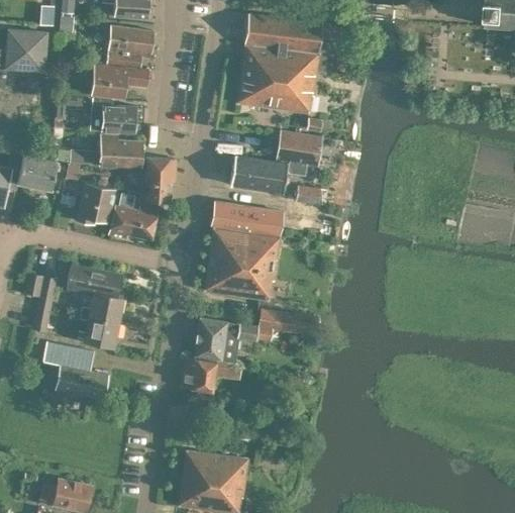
[(45,0),(44,13),(60,14),(60,0),(45,0)]
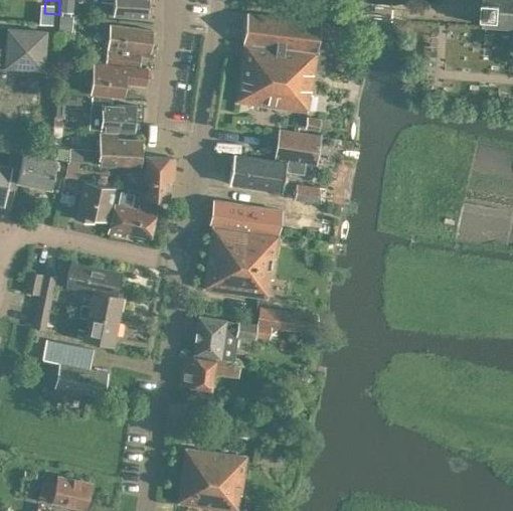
[(114,16),(148,18),(148,0),(103,0),(103,2),(115,2),(114,16)]
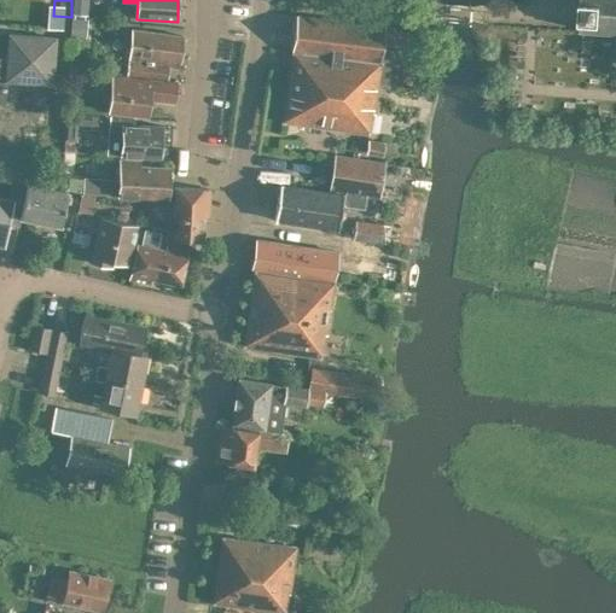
[(615,0),(585,0),(583,31),(615,33),(615,0)]
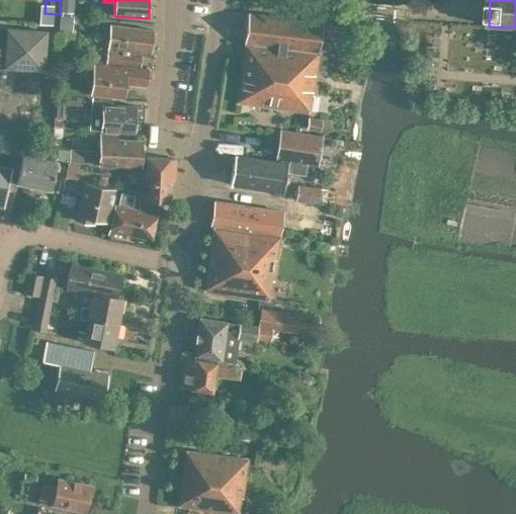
[(316,72),(317,73),(325,74),(331,26),(249,15),(245,46),(318,56),(316,72)]
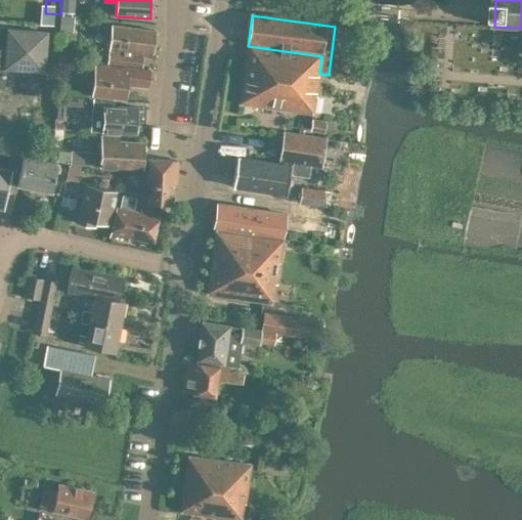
[(110,66),(143,69),(144,56),(151,57),(155,31),(114,26),(110,66)]
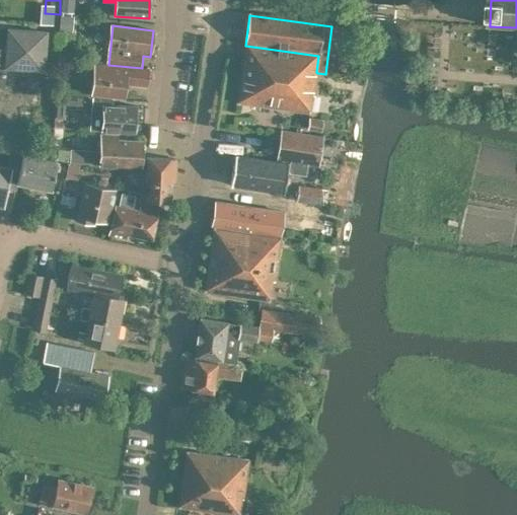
[(0,86),(4,86),(5,69),(44,72),(47,33),(8,30),(6,51),(0,50),(0,86)]
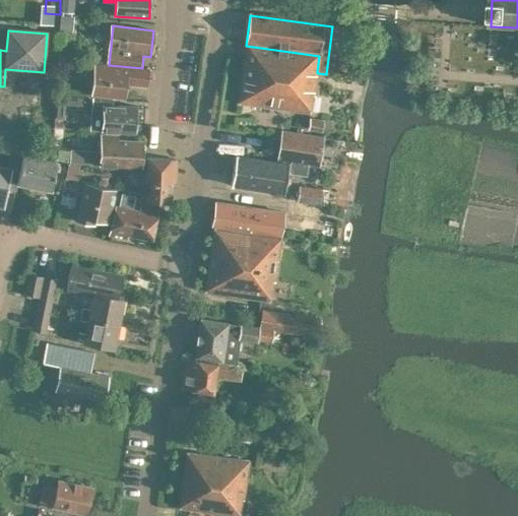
[(319,56),(246,46),(238,105),(310,114),(312,98),(315,98),(318,73),(317,72),(319,56)]
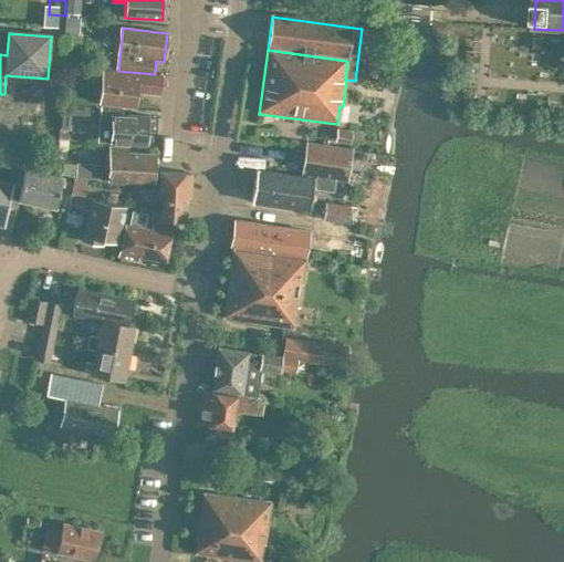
[(100,103),(136,106),(138,93),(162,95),(164,77),(103,71),(100,103)]
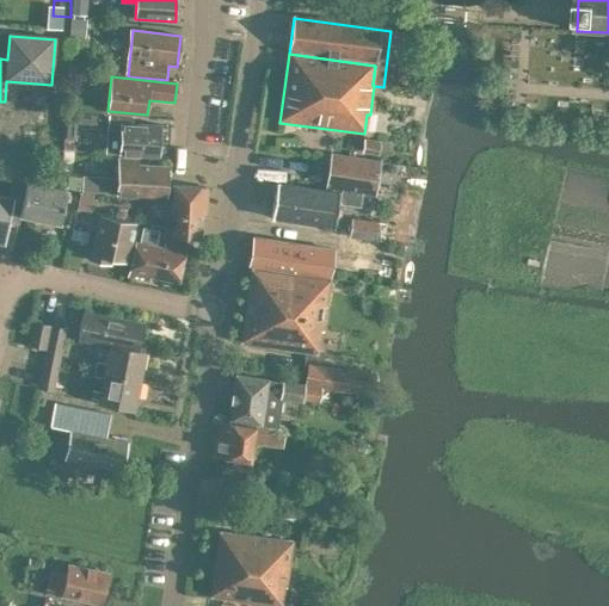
[(93,124),(94,113),(79,112),(79,123),(93,124)]
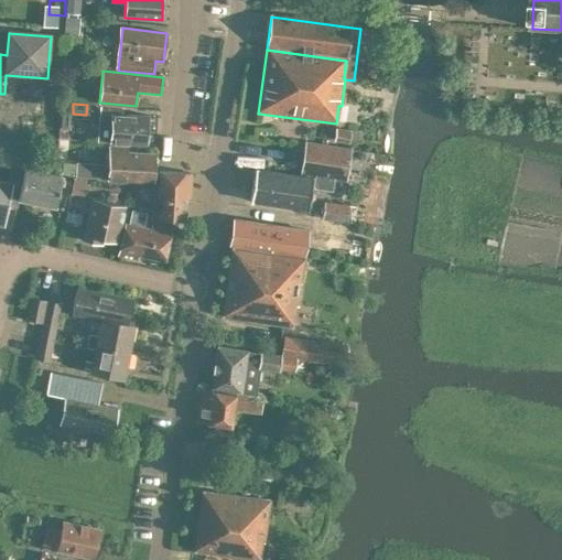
[(110,143),(149,147),(151,117),(122,115),(122,108),(100,107),(99,126),(111,126),(110,143)]
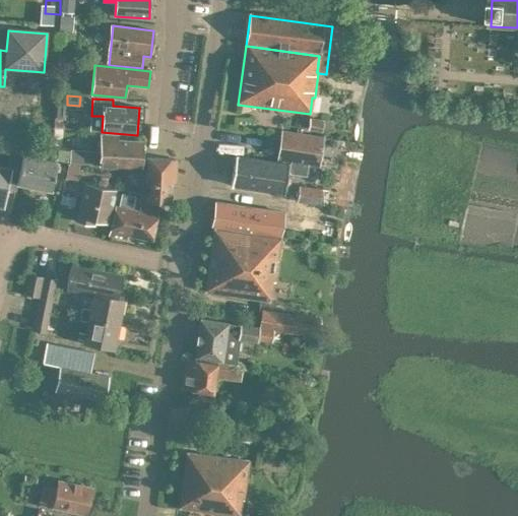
[(311,132),(323,132),(324,121),(312,121),(311,132)]
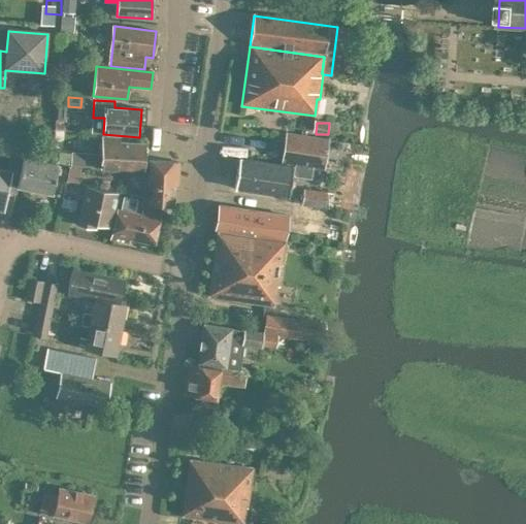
[(295,167),(295,169),(239,161),(235,190),(289,198),(293,176),(311,179),(314,169),(325,171),(329,141),(288,135),(284,165),(295,167)]
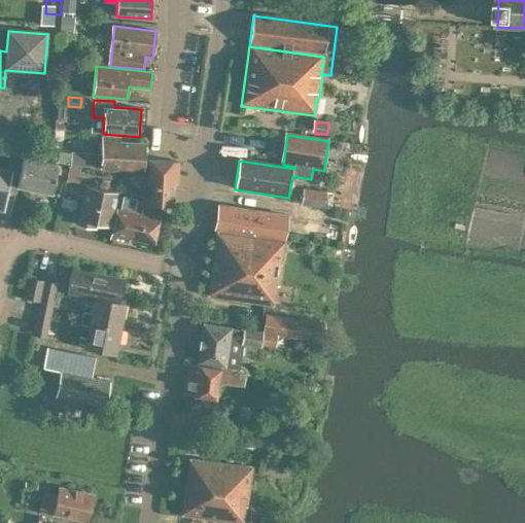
[(102,169),(145,171),(146,144),(120,142),(120,138),(103,137),(102,169)]
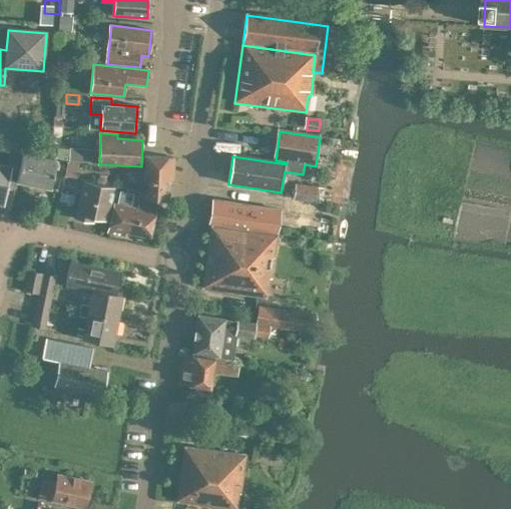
[(0,165),(0,204),(4,205),(8,187),(13,188),(14,180),(51,188),(57,160),(28,154),(30,148),(17,145),(12,168),(0,165)]
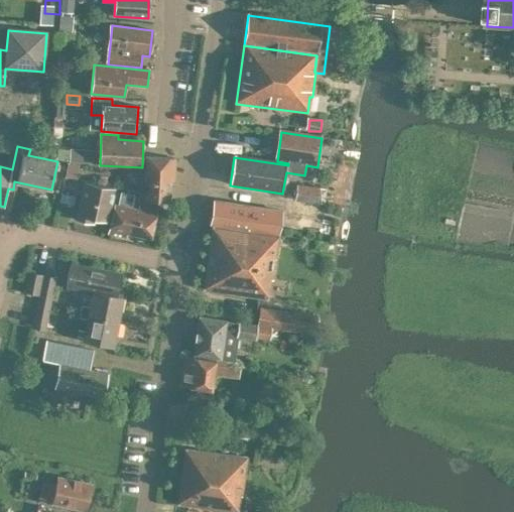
[(140,200),(170,202),(171,184),(174,183),(176,159),(147,157),(146,173),(142,173),(140,200)]
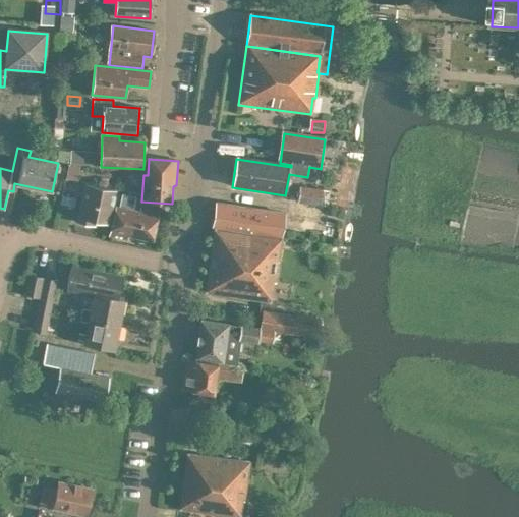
[(78,223),(95,226),(96,221),(108,224),(115,190),(87,184),(78,223)]
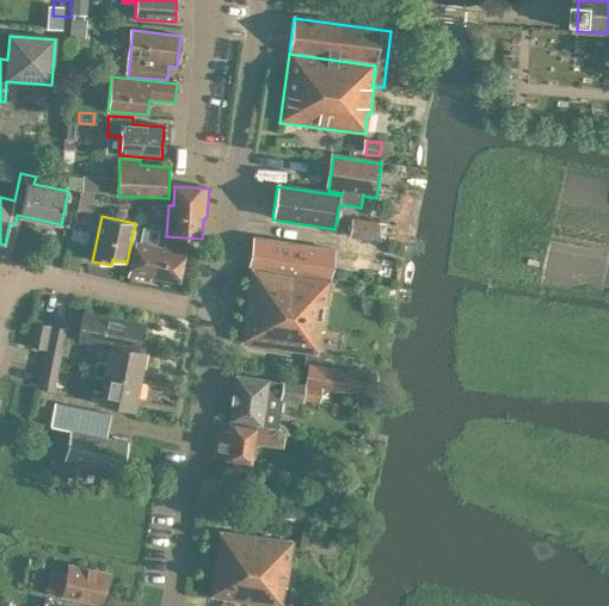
[(350,237),(377,242),(380,224),(354,220),(350,237)]
